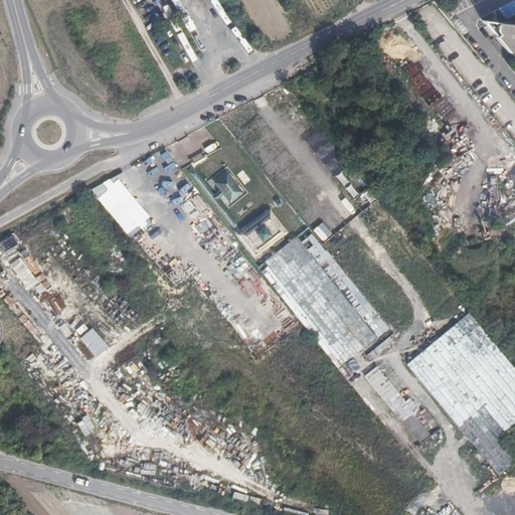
[(178,16),(169,0),(154,0),(167,22),(178,16)]
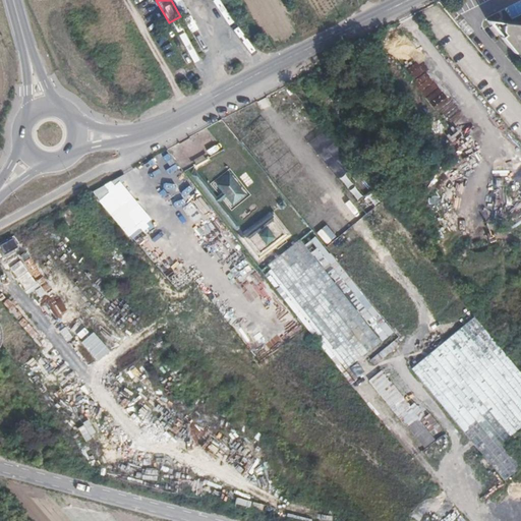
[(517,56),(520,56),(520,23),(503,22),(502,31),(504,35),(501,37),(517,56)]
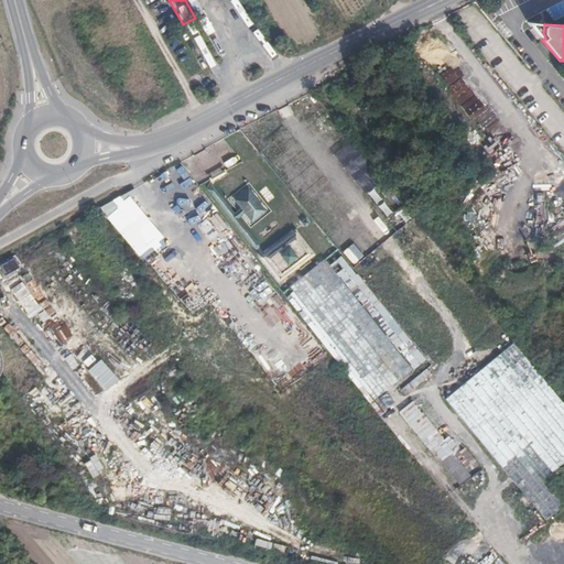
[(437,49),(430,52),(435,64),(443,60),(437,49)]
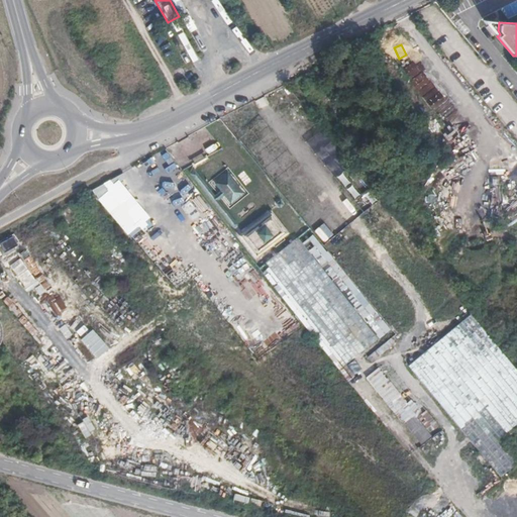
[(405,72),(436,106),(446,96),(414,63),(405,72)]
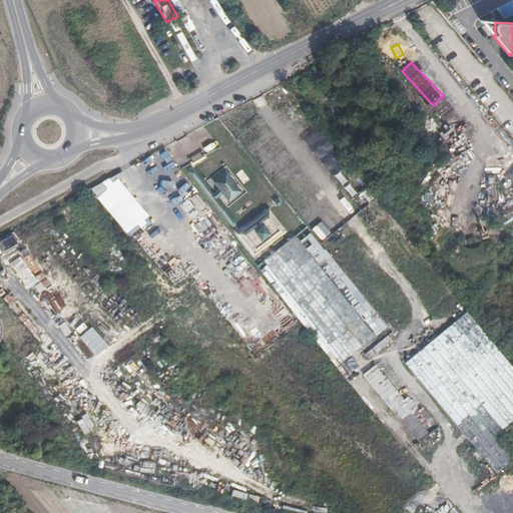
[(504,89),(498,81),(491,87),(498,95),(504,89)]
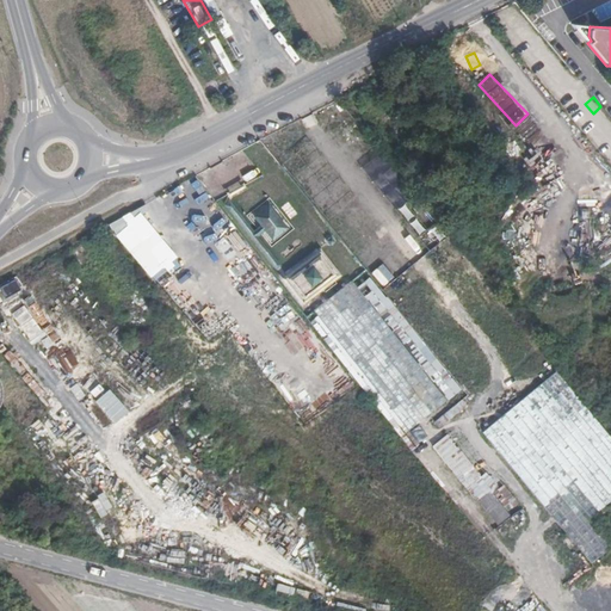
[(351,119),(339,129),(351,143),(362,134),(351,119)]
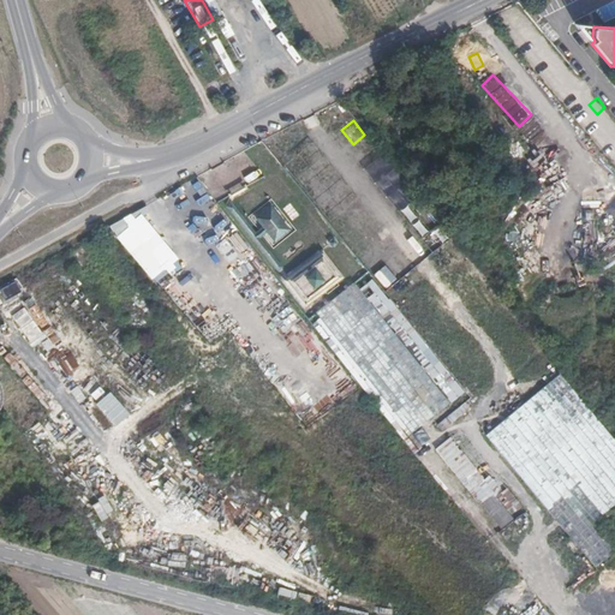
[(439,161),(427,148),(418,156),(429,169),(439,161)]
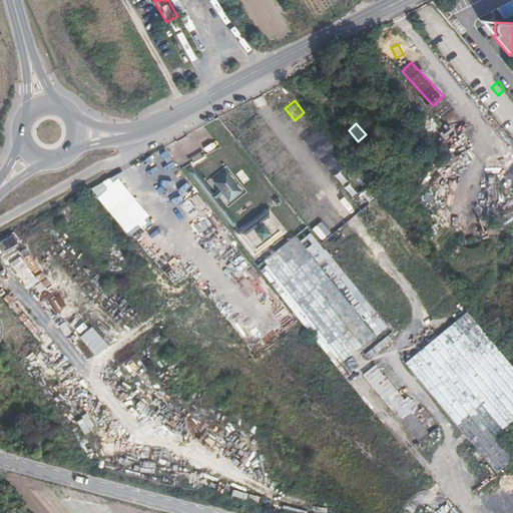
[(295,162),(257,124),(249,131),(259,140),(248,150),(257,157),(265,149),(279,162),(276,164),(285,172),(295,162)]
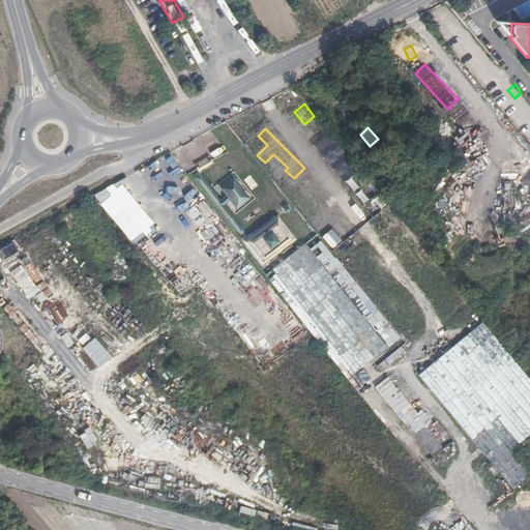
[(328,134),(314,145),(351,195),(354,193),(372,216),(386,206),(377,194),(376,195),(370,185),(361,190),(358,186),(364,182),(328,134)]
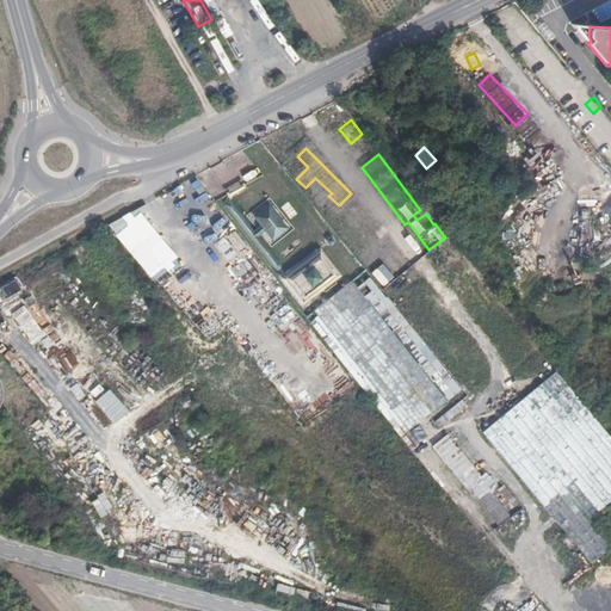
[(415,178),(405,164),(396,171),(407,184),(415,178)]
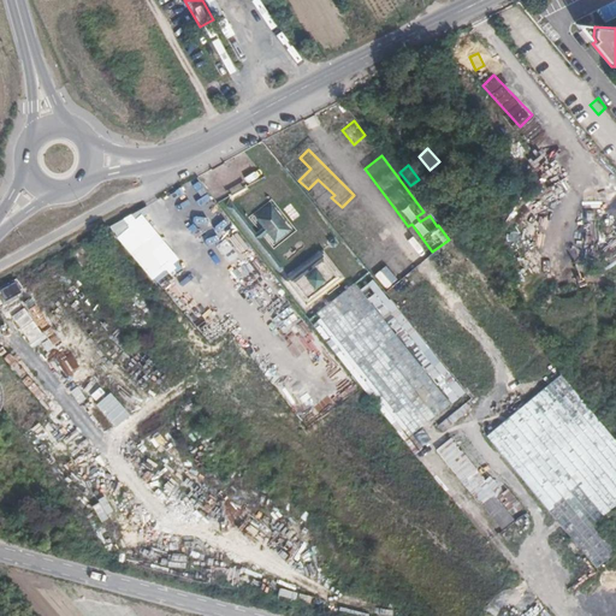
[(225,185),(231,195),(242,188),(236,179),(225,185)]
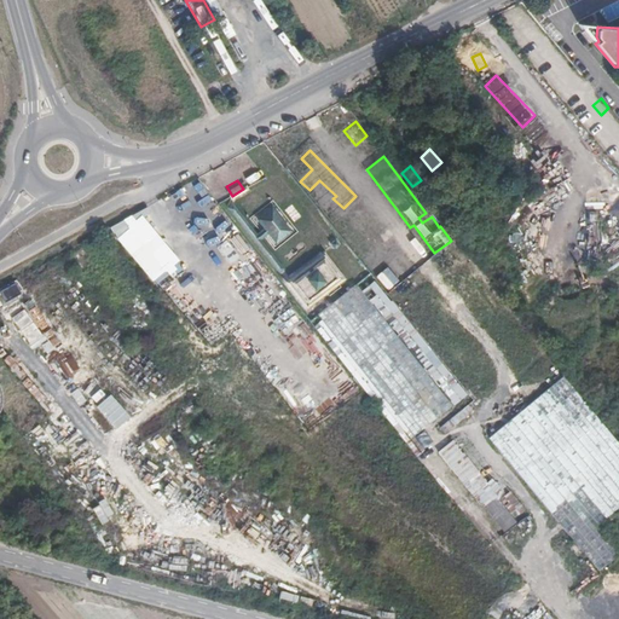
[(323,185),(311,194),(319,206),(331,197),(323,185)]
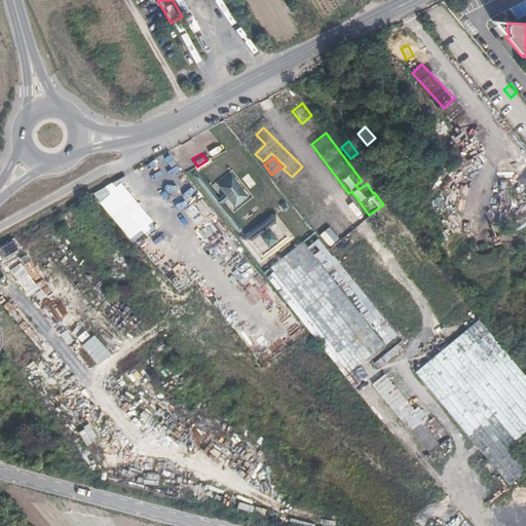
[(274,177),(280,187),(291,180),(285,170),(274,177)]
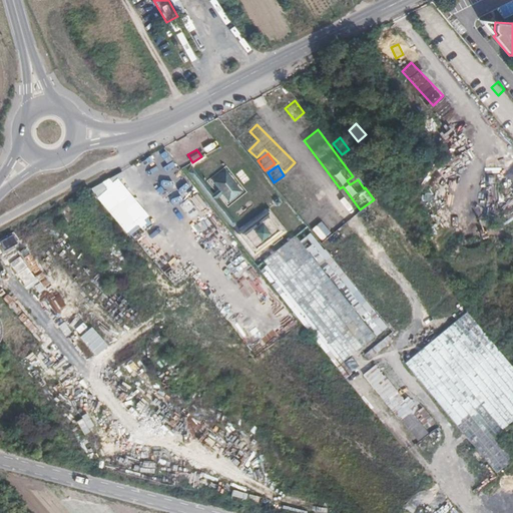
[(296,184),(305,176),(297,167),(288,175),(296,184)]
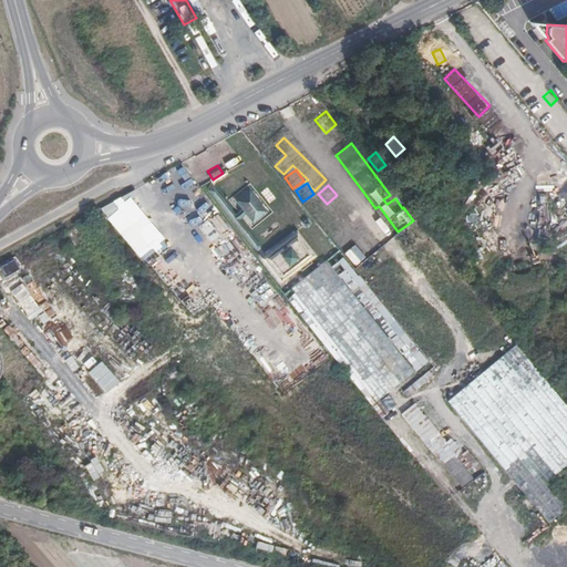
[(256,250),(261,246),(214,187),(209,191),(256,250)]
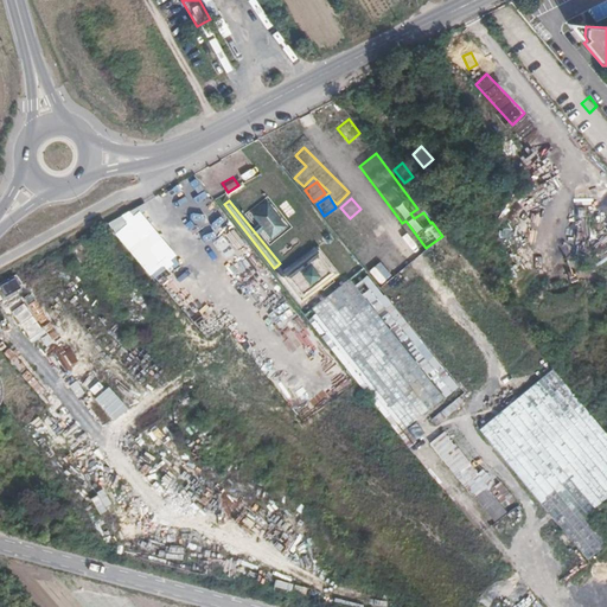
[(287,202),(281,206),(288,217),(294,212),(287,202)]
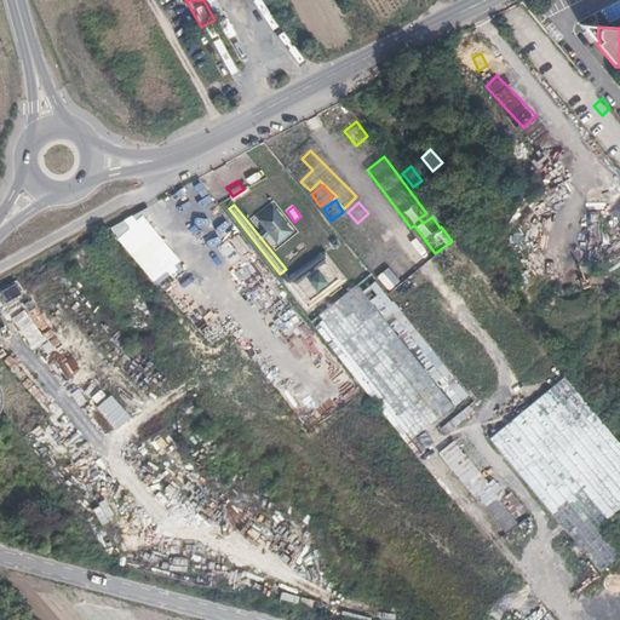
[(276,245),(292,231),(273,207),(257,219),(276,245)]
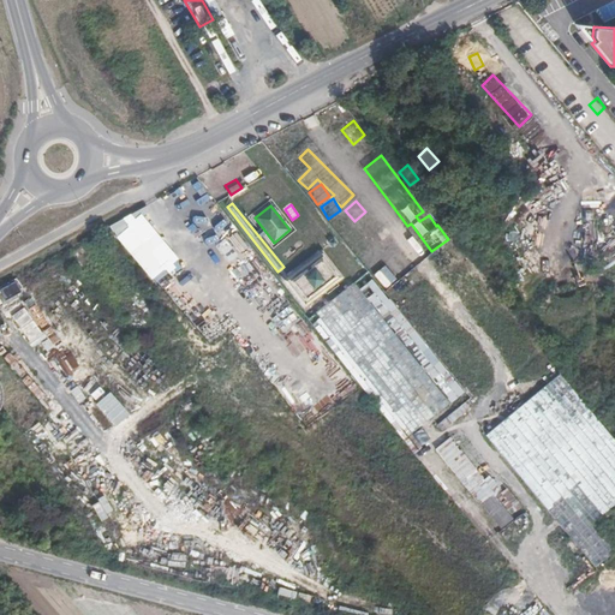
[(345,213),(332,220),(339,231),(351,225),(345,213)]
